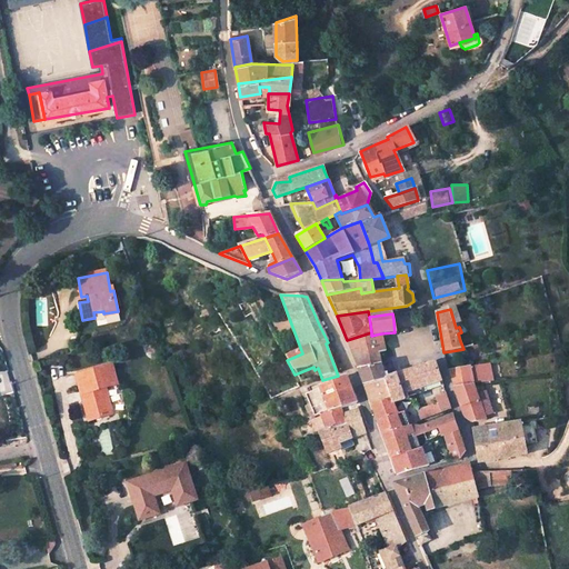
[(381,366),(379,358),(386,357),(381,333),(371,336),(371,332),(347,340),(359,372),(381,366)]
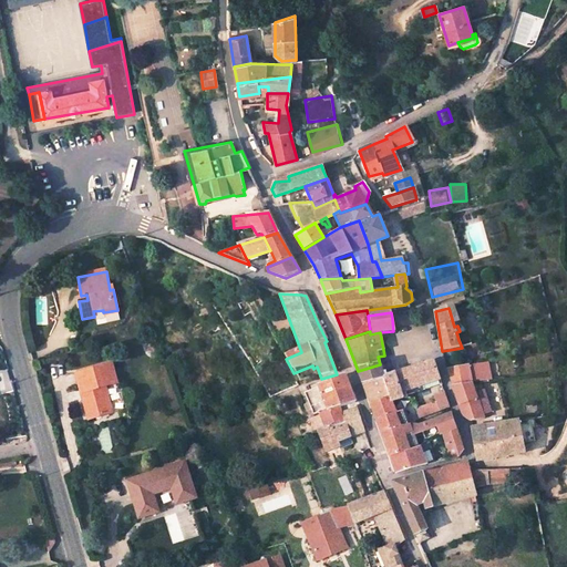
[(472,346),(470,338),(459,340),(462,348),(472,346)]
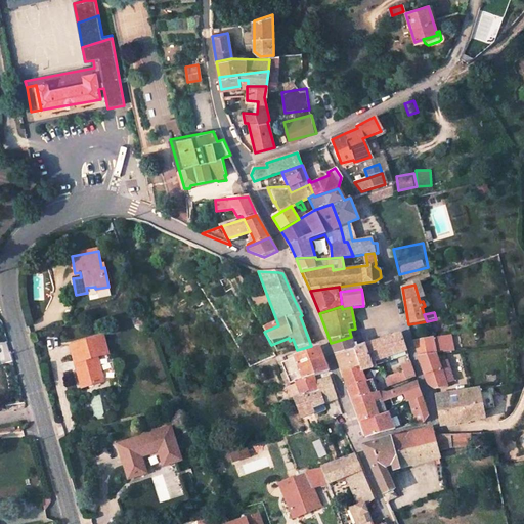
[(375,362),(406,352),(401,335),(381,341),(364,346),(370,363),(375,362)]
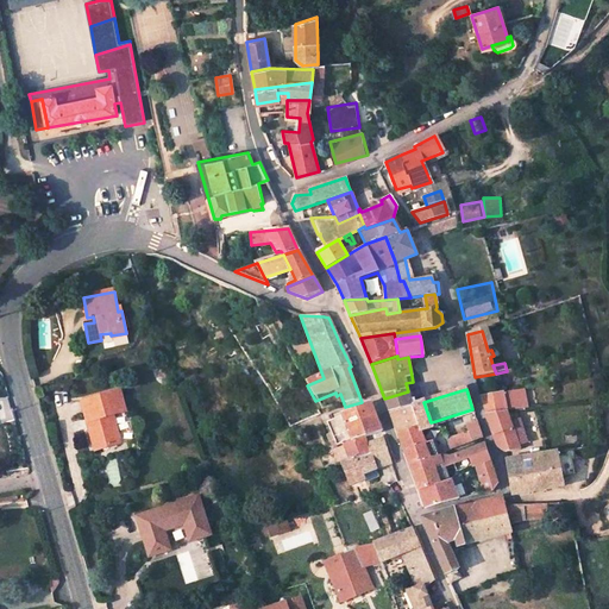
[(408,391),(384,399),(390,415),(412,406),(408,391)]
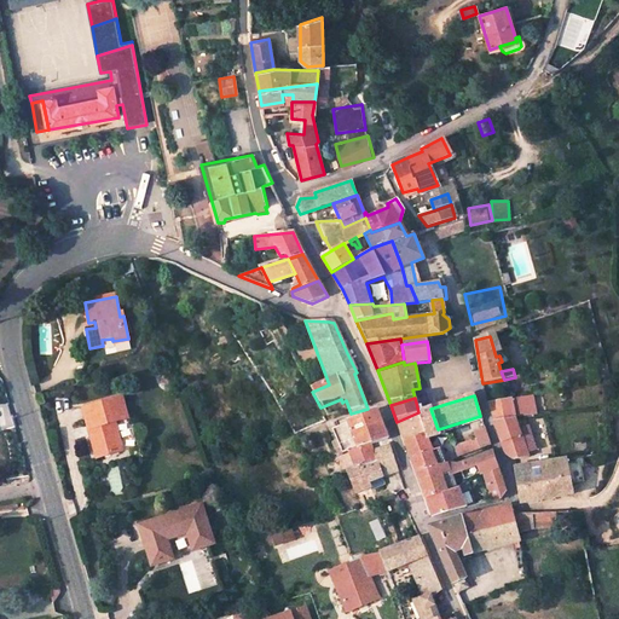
[(513,399),(489,404),(493,422),(516,418),(528,417),(525,398),(513,399)]
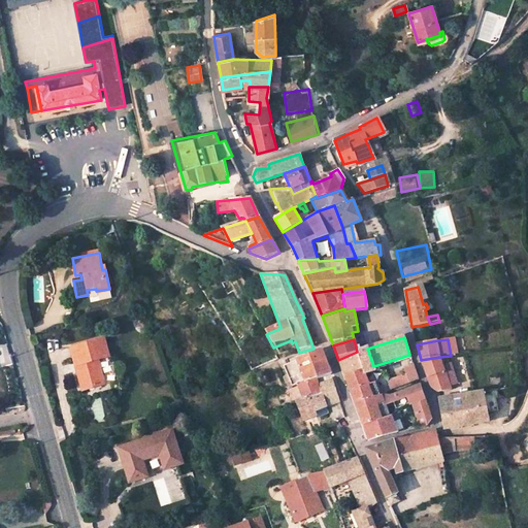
[(103,340),(69,350),(81,392),(104,386),(97,362),(108,358),(103,340)]
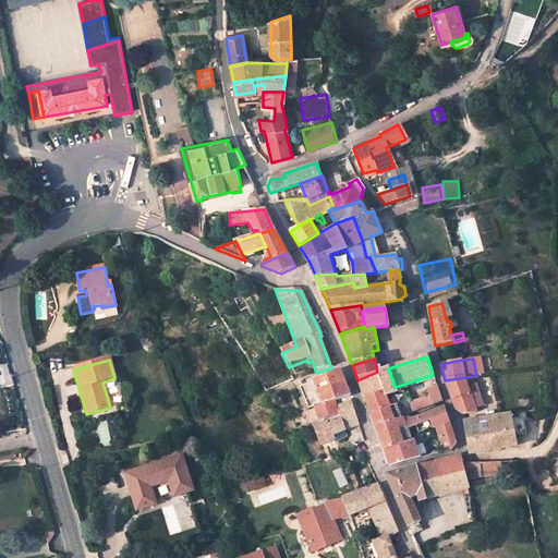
[(384,391),(386,397),(400,392),(399,386),(395,387),(388,368),(377,372),(384,391)]
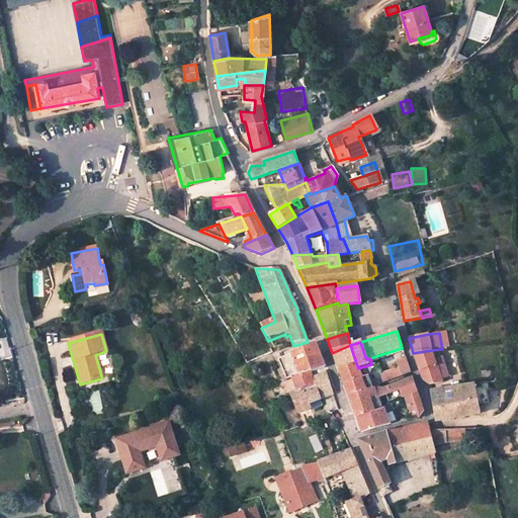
[(316,344),(278,361),(284,377),(280,378),(282,383),(293,380),(297,393),(317,386),(315,379),(313,373),(326,369),(316,344)]
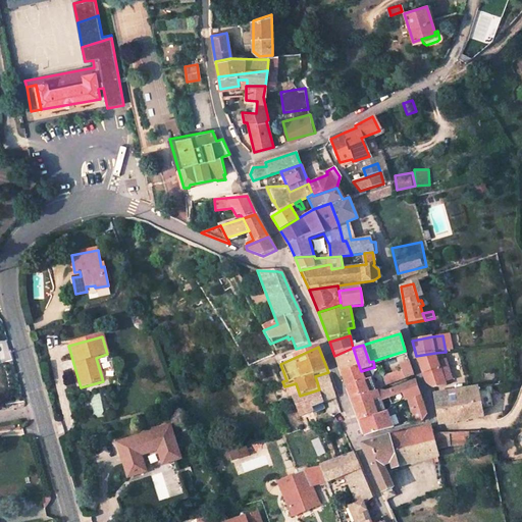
[(359,366),(353,348),(334,356),(341,373),(359,366)]
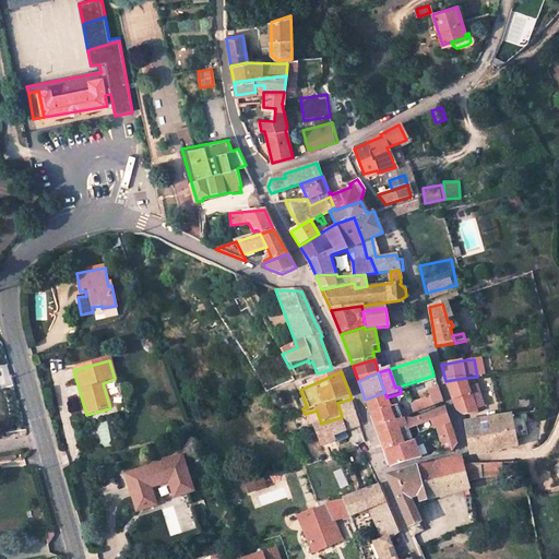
[(483,395),(480,389),(471,392),(466,378),(445,381),(456,411),(463,416),(477,414),(472,397),(483,395)]
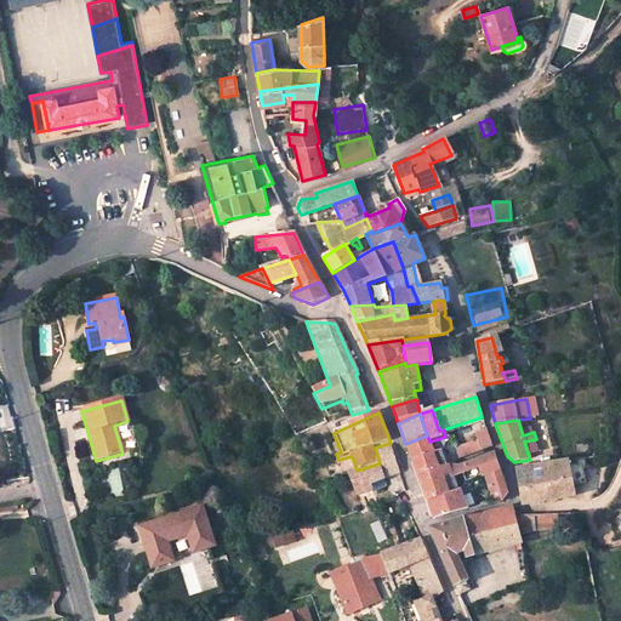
[(486,431),(476,434),(478,440),(455,448),(459,459),(480,451),(493,448),(486,431)]
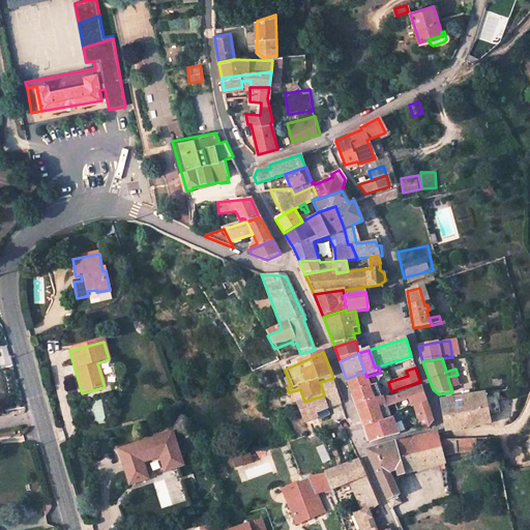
[(378,384),(371,386),(369,382),(366,377),(364,372),(346,379),(357,408),(383,396),(378,384)]
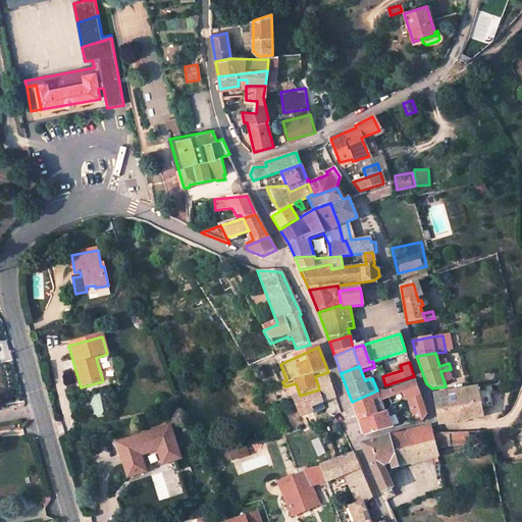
[(377,376),(372,378),(377,390),(382,388),(377,376)]
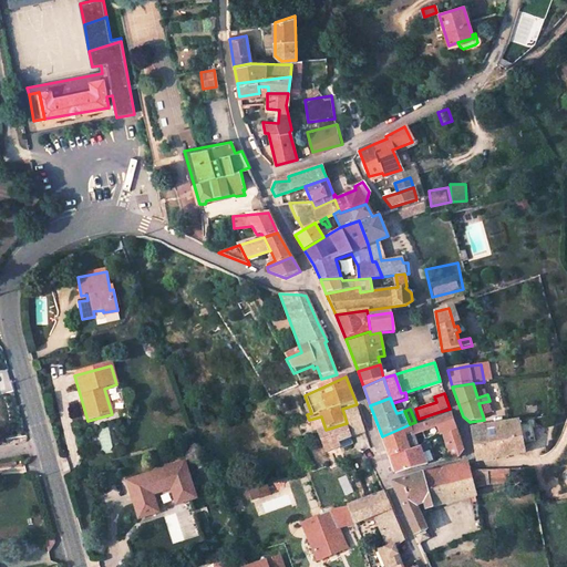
[(317,432),(328,453),(340,449),(340,446),(343,445),(342,442),(366,433),(359,410),(344,415),(347,423),(326,430),(317,432)]
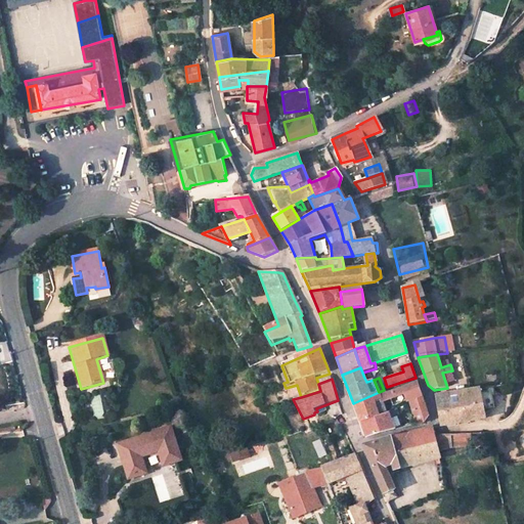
[(386,412),(383,406),(390,405),(391,407),(392,406),(407,401),(422,397),(417,383),(387,393),(379,392),(353,403),(360,424),(386,412)]
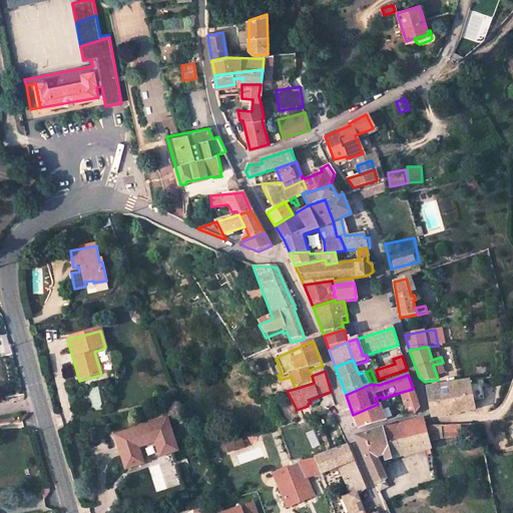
[(469,382),(427,388),(429,400),(432,418),(475,411),(469,382)]
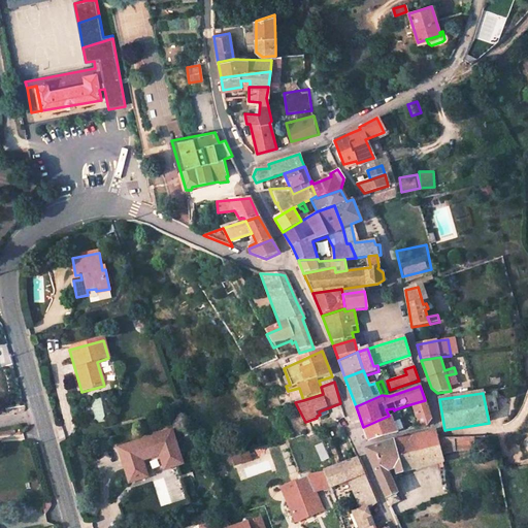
[(421,428),(426,427),(431,420),(425,400),(410,404),(421,428)]
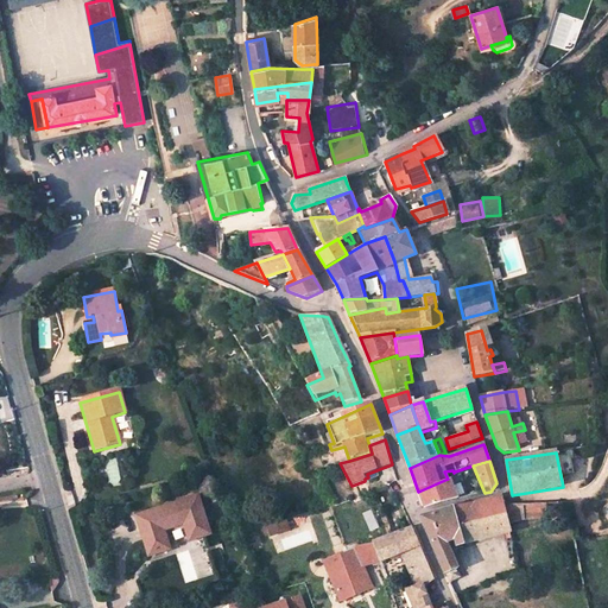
[(458,500),(453,487),(463,480),(455,472),(454,473),(448,479),(418,492),(425,510),(458,500)]
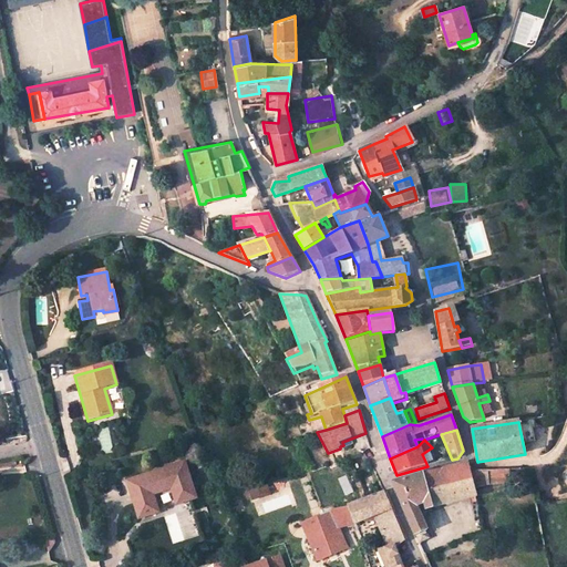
[(473,505),(477,504),(475,500),(474,492),(490,487),(488,473),(470,474),(468,464),(428,475),(425,474),(393,484),(419,544),(430,539),(428,534),(429,533),(419,506),(424,505),(425,509),(430,511),(472,500),(473,505)]
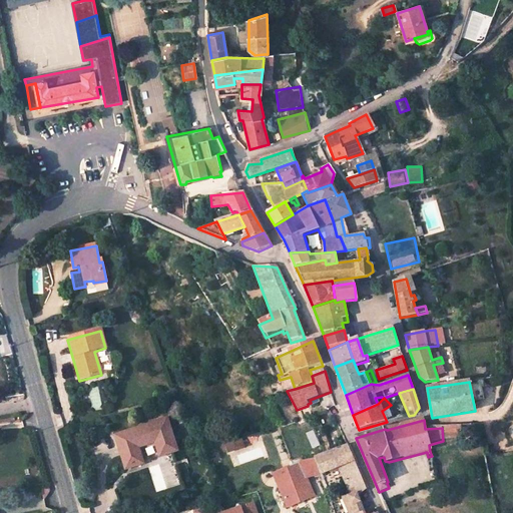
[(167,421),(115,438),(125,471),(137,467),(134,456),(141,454),(139,449),(155,444),(160,458),(177,453),(167,421)]
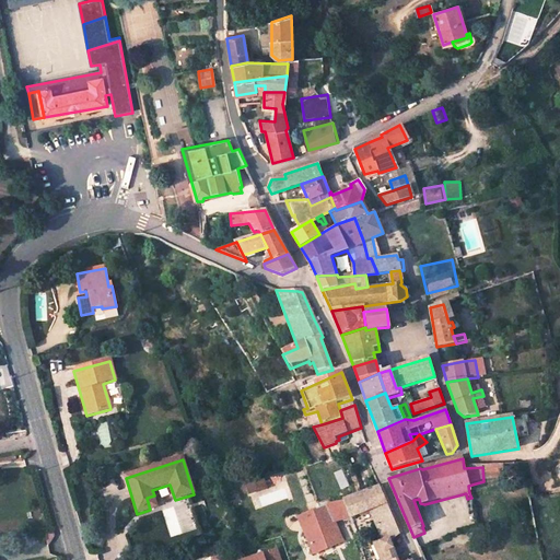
[(503,466),(482,467),(483,481),(504,480),(503,466)]
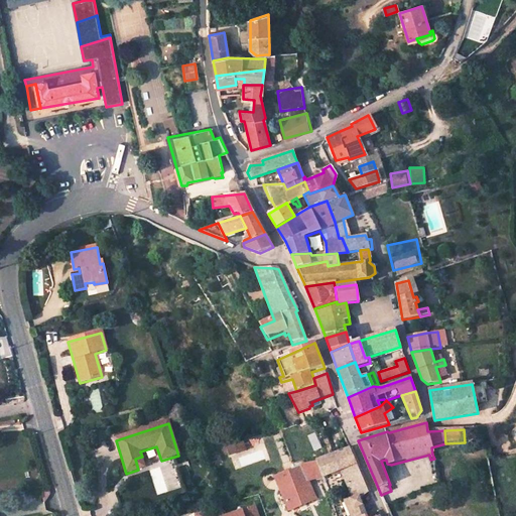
[(243,439),(226,445),(230,456),(247,448),(243,439)]
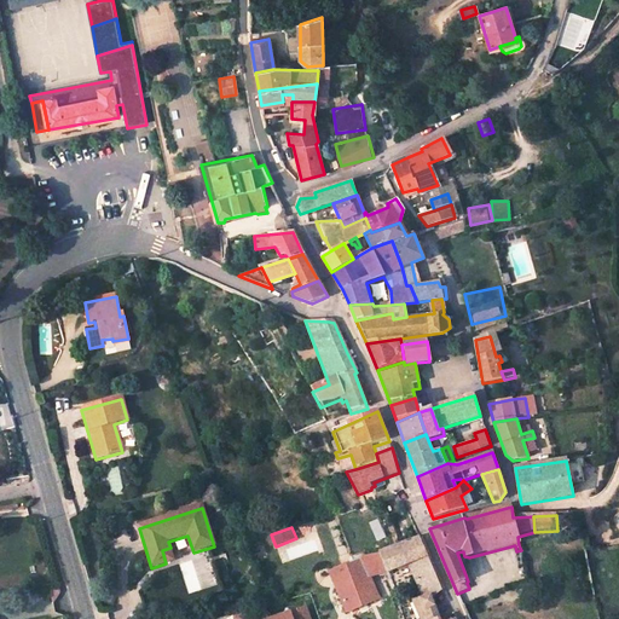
[(385,576),(405,567),(409,578),(389,586),(397,606),(432,600),(435,599),(443,591),(441,586),(421,539),(377,557),(382,571),(385,576)]
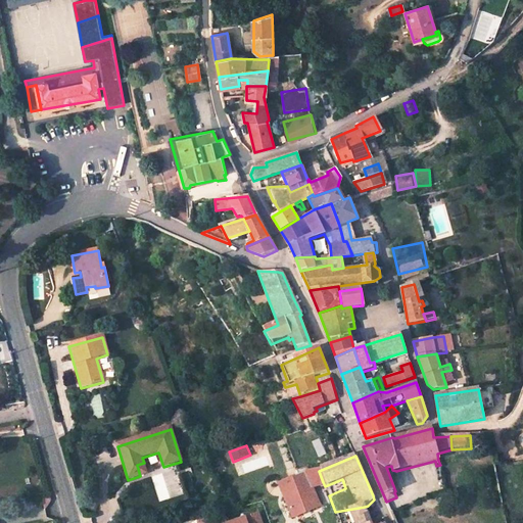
[(460,456),(438,461),(440,465),(445,491),(466,488),(460,456)]
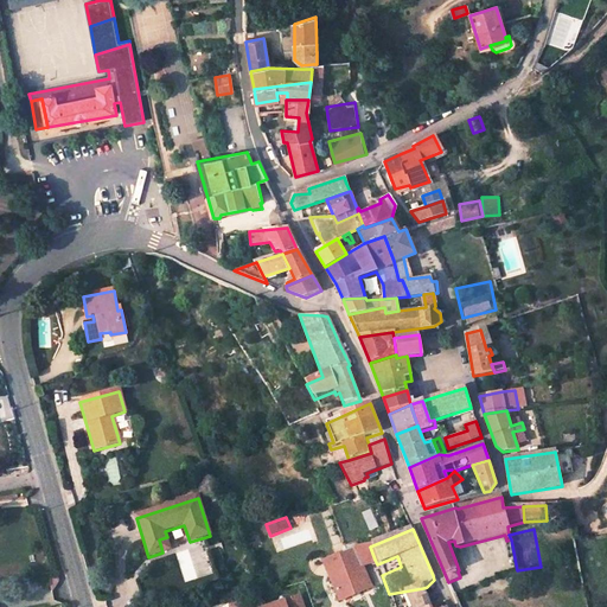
[(334,556),(321,562),(339,604),(370,589),(360,566),(375,560),(370,547),(334,556)]
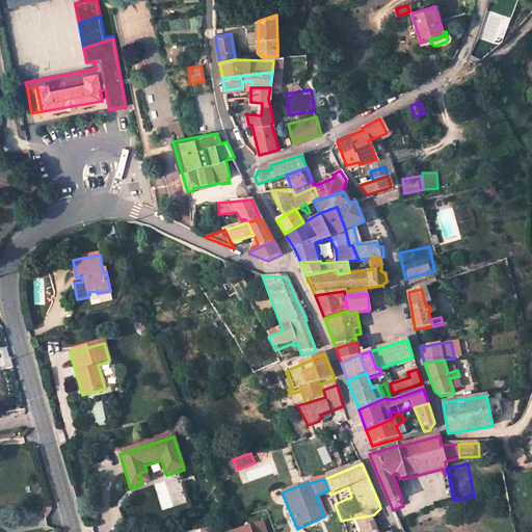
[(377,531),(371,515),(341,521),(345,531),(377,531)]
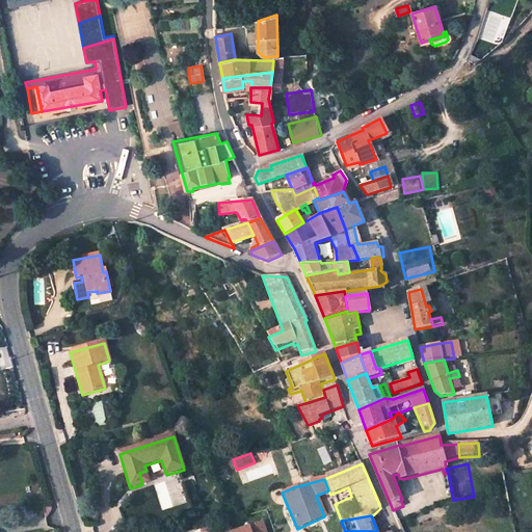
[(230,531),(228,526),(218,529),(219,531),(265,531),(263,523),(239,531),(230,531)]
